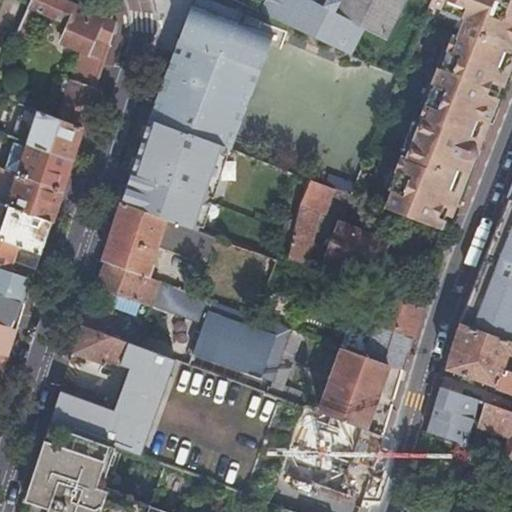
[(117,23),(67,0),(30,0),(29,5),(15,36),(20,37),(25,26),(32,29),(40,13),(70,26),(63,43),(80,51),(104,62),(107,55),(117,23)]
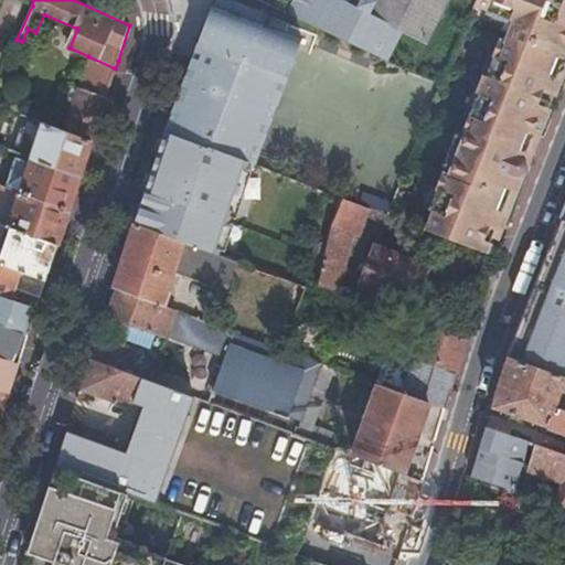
[(344,0),(291,0),(287,12),(386,57),(401,28),(425,40),(444,0),(347,0),(347,1),(344,0)]
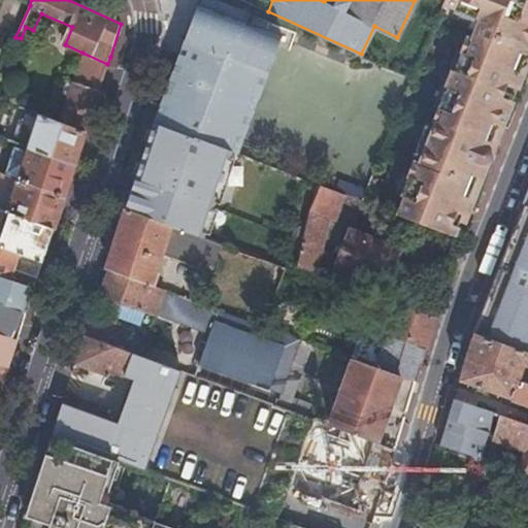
[(499,134),(510,105),(506,103),(516,78),(520,79),(527,58),(527,0),(447,0),(476,15),(468,37),(458,33),(453,46),(463,51),(440,107),(433,105),(428,118),(435,121),(428,138),(421,136),(416,149),(423,152),(418,163),(407,159),(402,172),(413,176),(398,212),(455,233),(464,207),(469,208),(482,175),(479,169),(482,161),(484,162),(488,162),(491,160),(493,158),(493,154),(492,152),(499,134)]
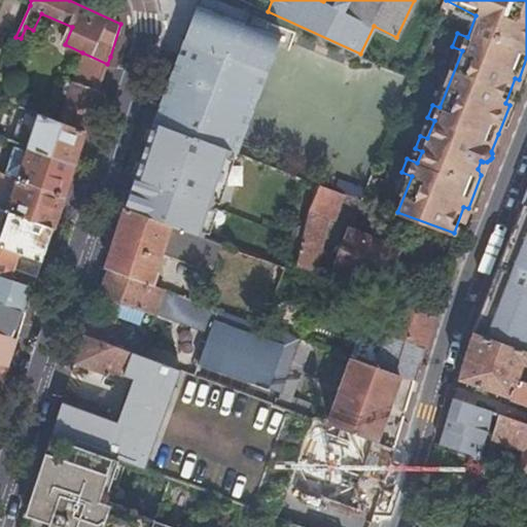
[(170,75),(153,121),(233,150),(239,152),(281,35),(197,3),(170,75)]
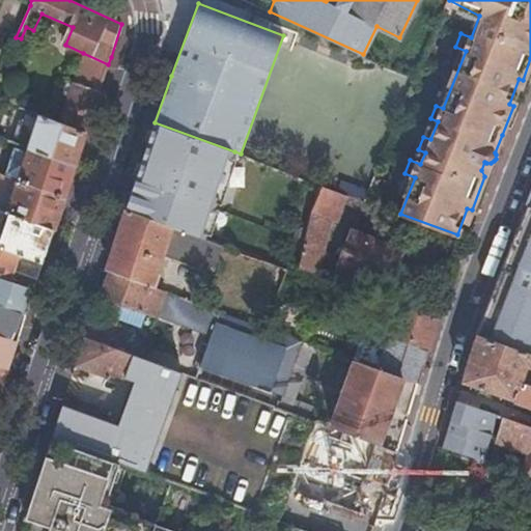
[(26,27),(21,38),(28,42),(33,30),(26,27)]
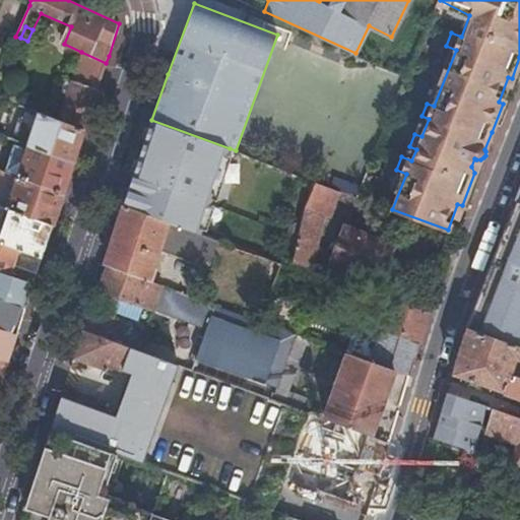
[(92,103),(106,63),(81,52),(59,119),(84,128),(92,103)]
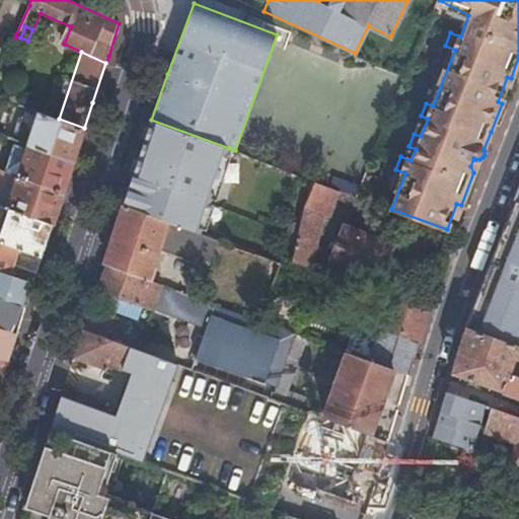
[(12,133),(31,140),(42,112),(22,104),(12,133)]
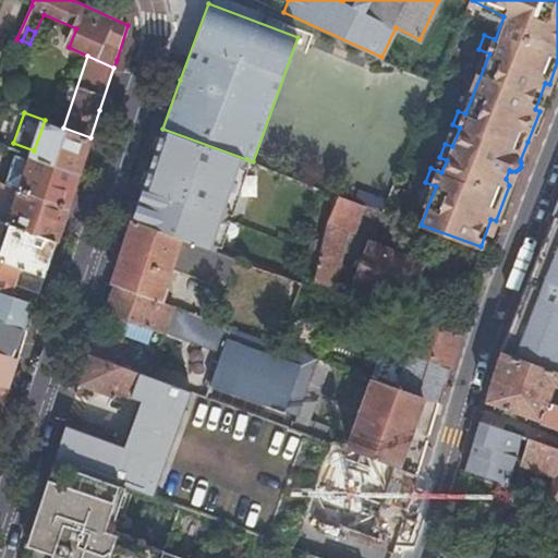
[(33,156),(79,172),(83,161),(91,137),(63,128),(45,120),(34,150),(33,156)]
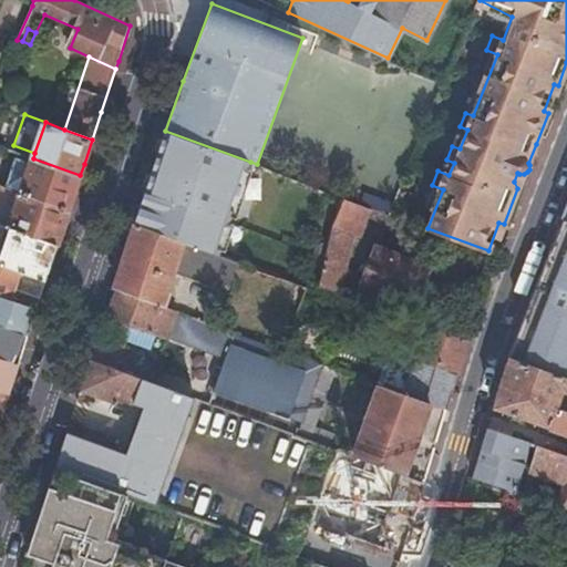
[(146,185),(133,224),(183,243),(183,241),(219,254),(250,162),(165,131),(146,185)]
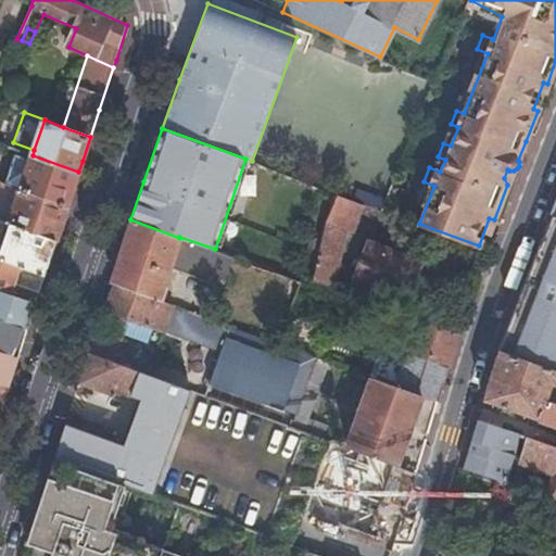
[(8,184),(67,205),(74,186),(78,172),(33,155),(30,160),(29,163),(25,161),(26,158),(19,154),(8,184)]
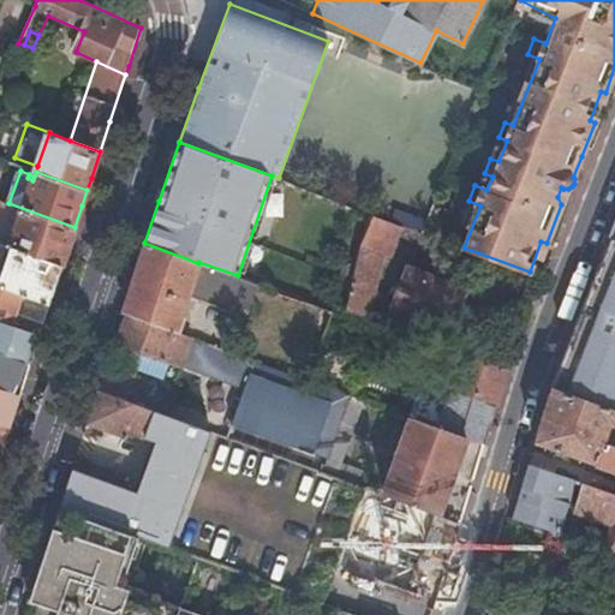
[(0,201),(0,243),(10,248),(61,266),(66,254),(75,227),(9,203),(0,201)]
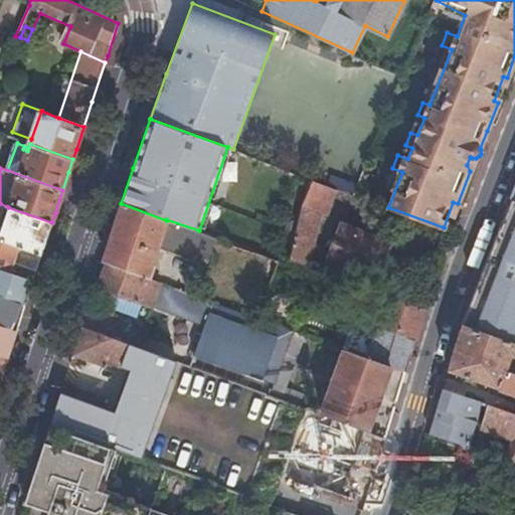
[(291,259),(310,266),(321,213),(327,215),(337,188),(312,179),(302,208),(291,259)]
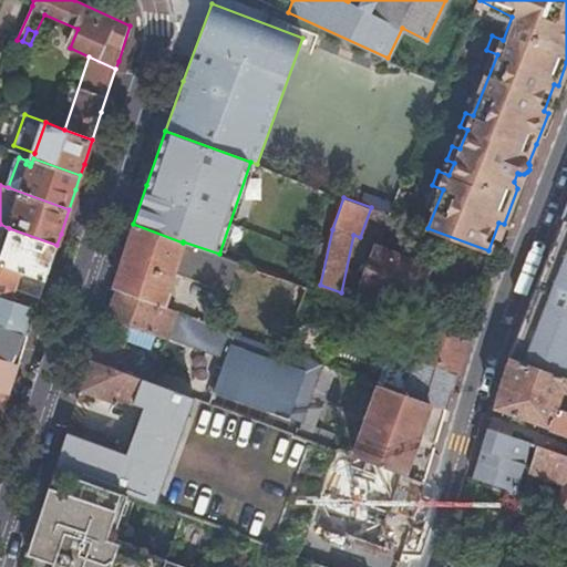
[(528,301),(508,353),(566,374),(566,219),(560,217),(528,301)]
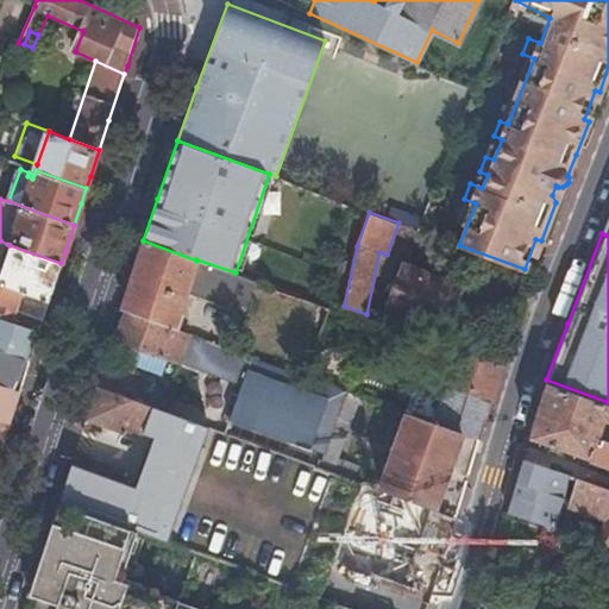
[(525,269),(529,271),(535,256),(541,240),(535,239),(525,269)]
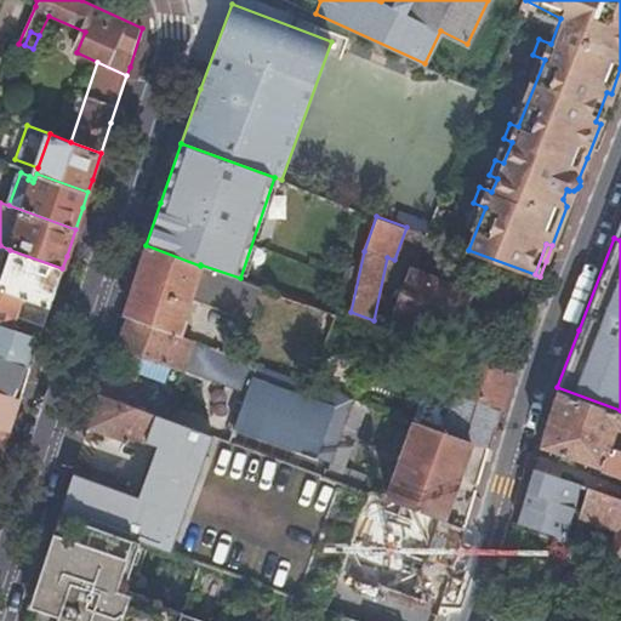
[(129,307),(125,317),(126,317),(178,335),(184,320),(182,319),(189,296),(238,313),(241,306),(249,308),(257,284),(240,278),(200,265),(200,266),(146,245),(129,298),(131,298),(129,307)]
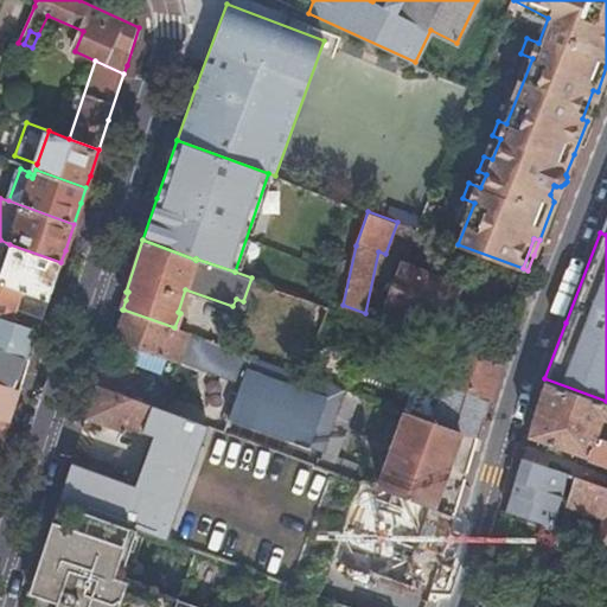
[(10,244),(0,272),(0,282),(49,301),(57,275),(61,262),(10,244)]
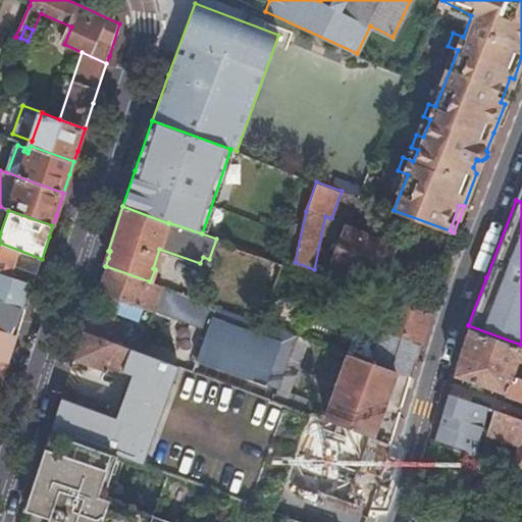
[(331,264),(381,283),(397,244),(347,225),(331,264)]
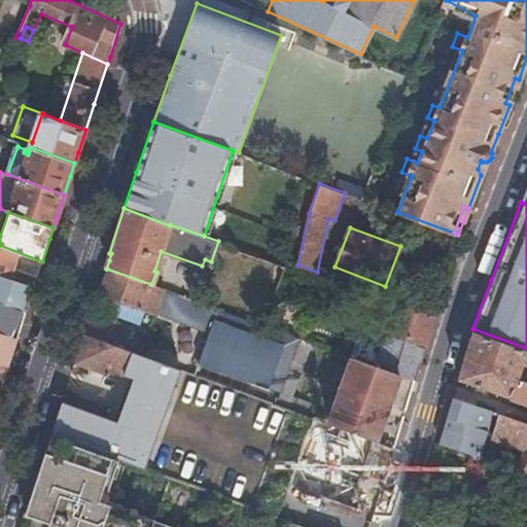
[(0,275),(9,279),(12,269),(37,277),(42,261),(0,245),(0,275)]
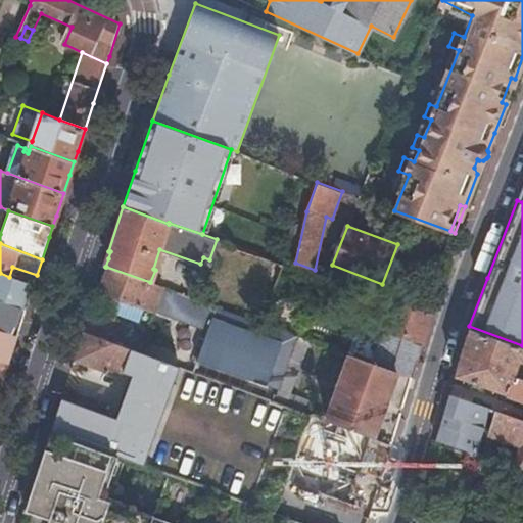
[(262,273),(278,279),(284,264),(268,257),(262,273)]
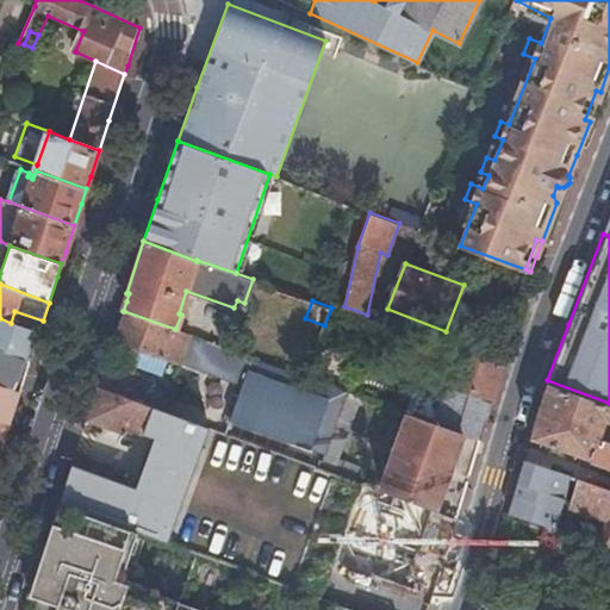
[(175,329),(124,311),(114,340),(135,347),(167,359),(241,384),(229,418),(327,454),(347,391),(193,336),(175,331),(175,329)]
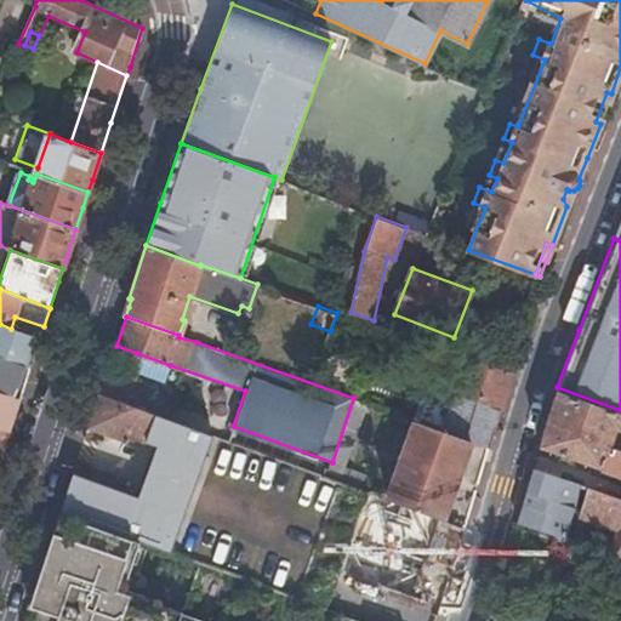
[(0,355),(3,351),(32,362),(39,340),(11,329),(0,324),(0,355)]
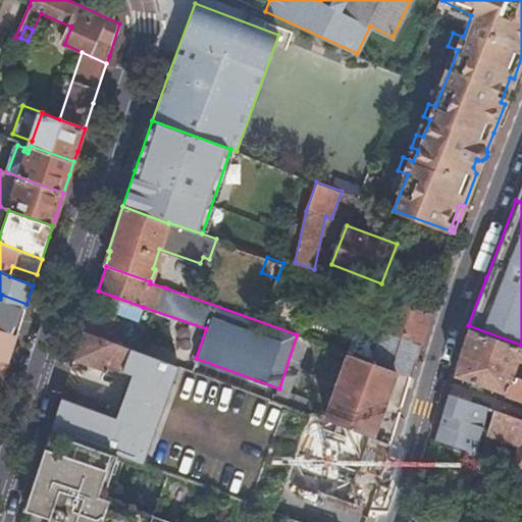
[(2,295),(0,299),(25,309),(27,306),(27,304),(2,295)]
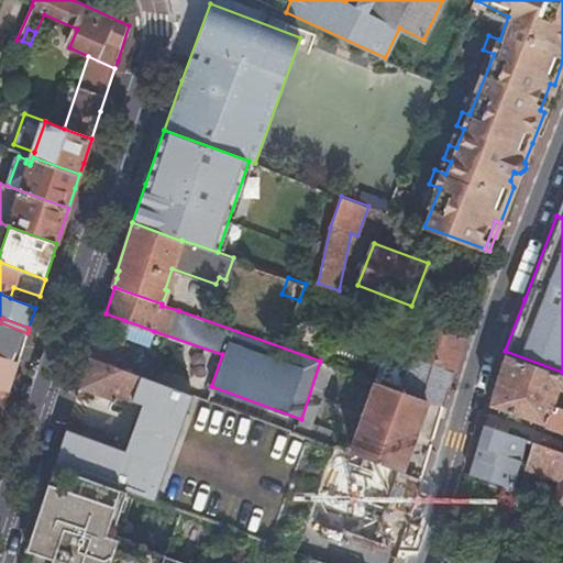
[(154,331),(124,320),(118,337),(123,339),(147,346),(154,331)]
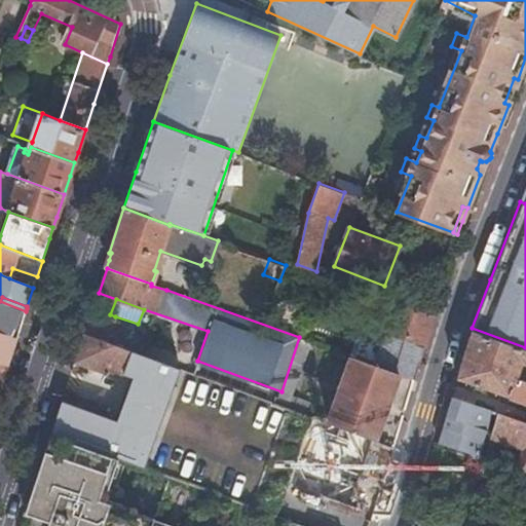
[(0,301),(0,331),(16,337),(21,325),(26,311),(0,301)]
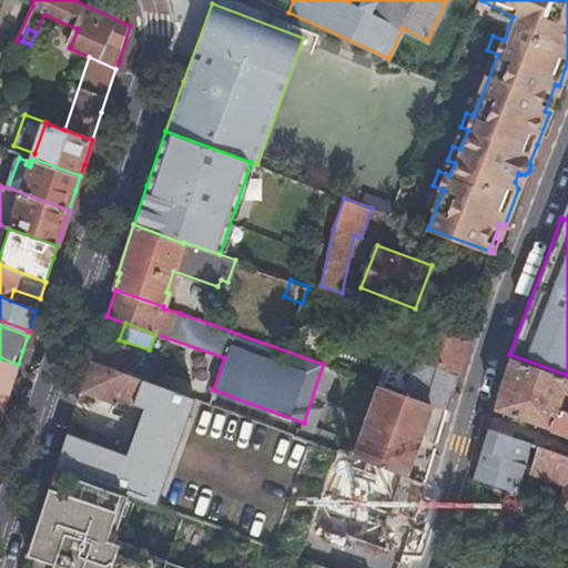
[(416,358),(458,374),(459,368),(468,340),(428,325),(418,353),(414,352),(411,357),(416,359),(416,358)]
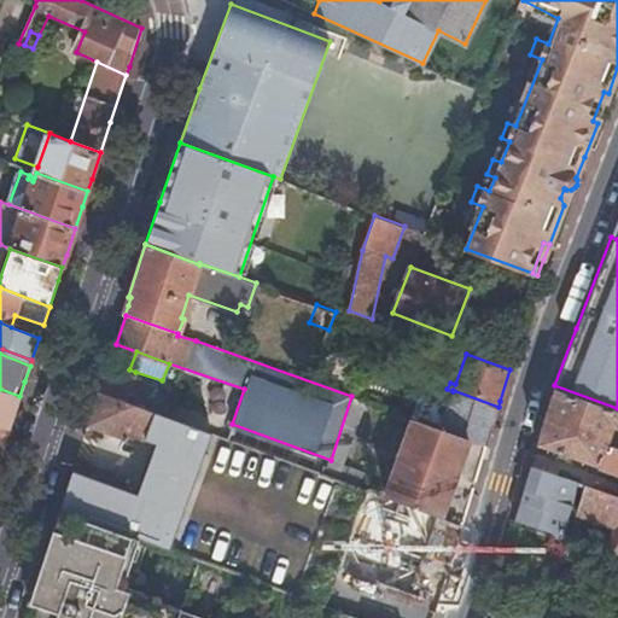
[(103,378),(98,392),(126,402),(135,372),(129,369),(109,362),(103,378)]
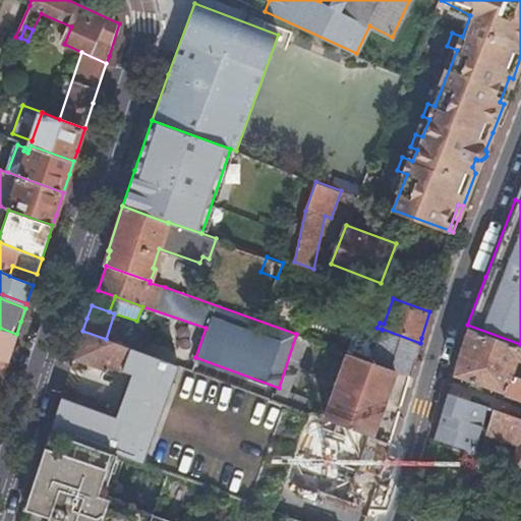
[(396,369),(410,374),(412,369),(420,343),(382,329),(382,330),(377,328),(369,325),(360,349),(355,347),(352,353),(396,369)]
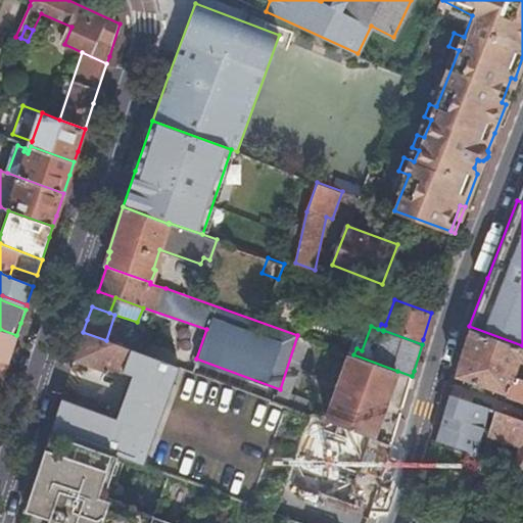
[(522,377),(513,374),(518,359),(522,360),(522,345),(469,326),(462,349),(454,374),(522,398),(522,377)]
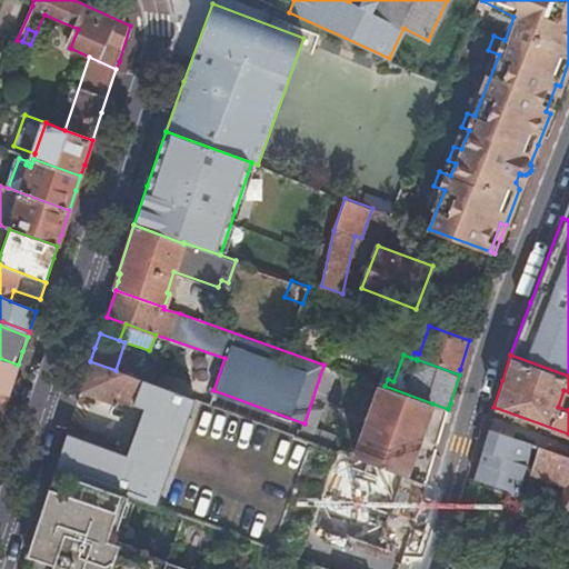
[(18,365),(0,358),(0,390),(9,393),(15,377),(18,365)]
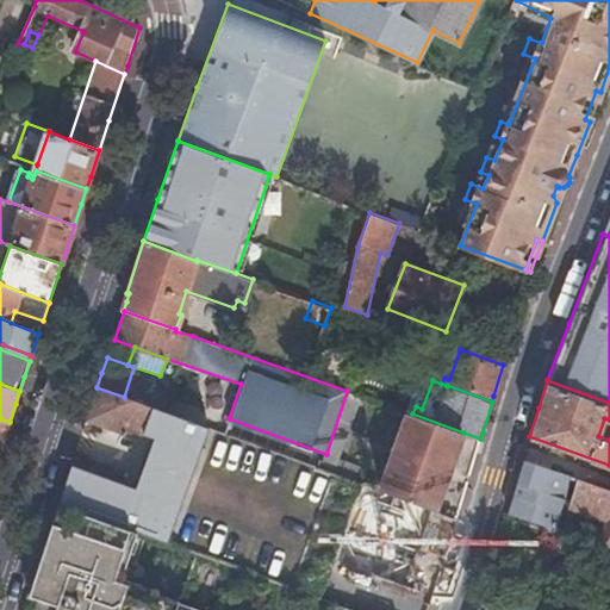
[(335,473),(322,468),(124,397),(97,387),(86,419),(123,433),(124,425),(154,436),(135,487),(70,465),(57,503),(194,552),(321,596),(361,483),(354,480),(340,474),(335,473)]
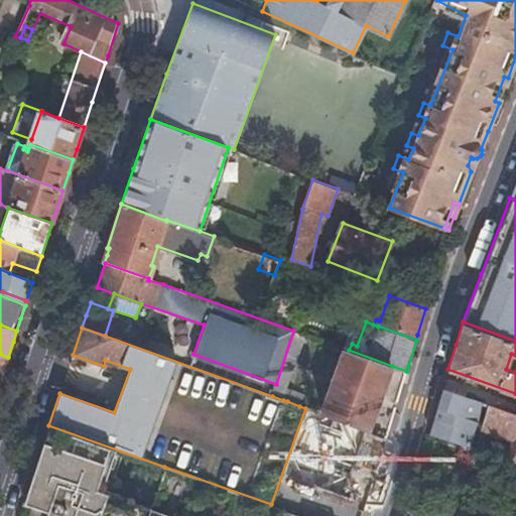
[(283,400),(305,335),(293,331),(276,384),(272,396),(283,400)]
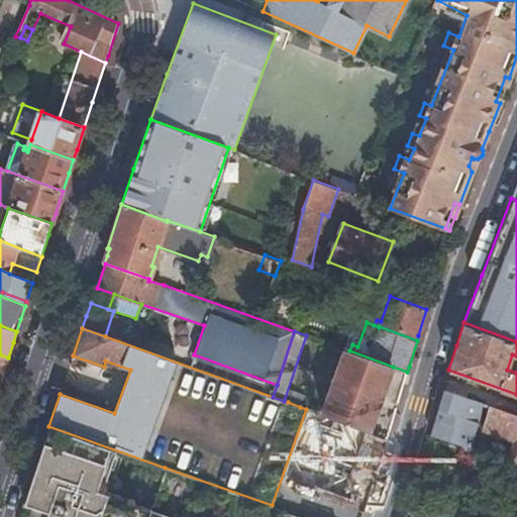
[(345,349),(323,415),(330,417),(367,430),(370,431),(379,406),(393,367),(349,350),(345,349)]
